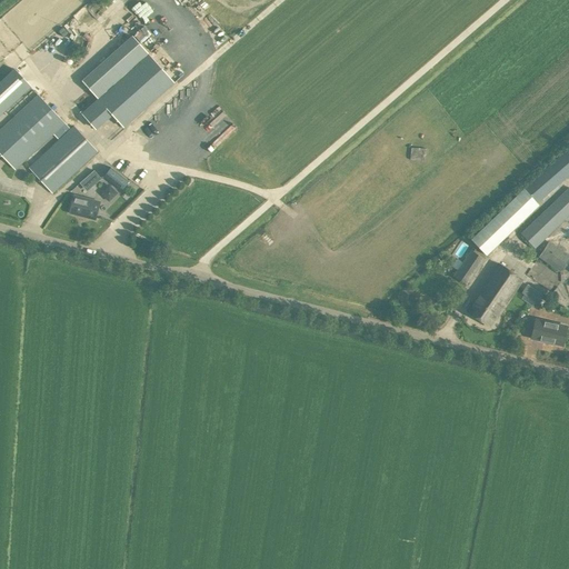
[(137,18),(123,29),(129,36),(142,23),(137,18)]
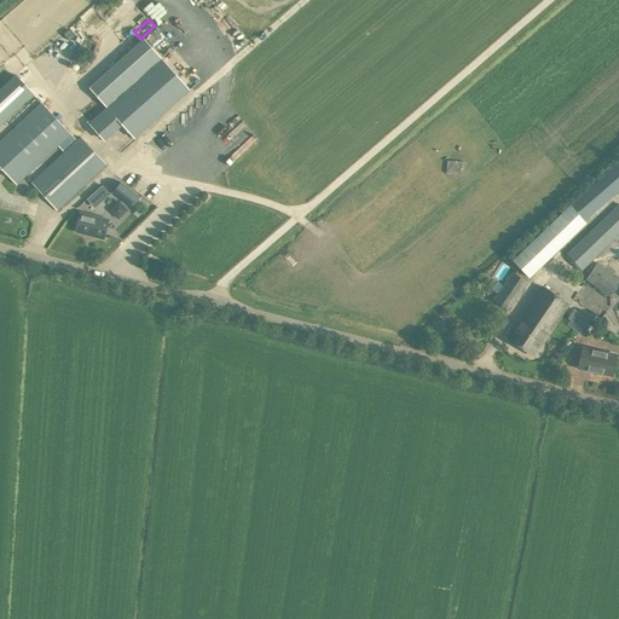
[(99,97),(108,106),(90,123),(104,139),(122,122),(136,138),(190,87),(161,57),(143,38),(90,87),(99,97)]
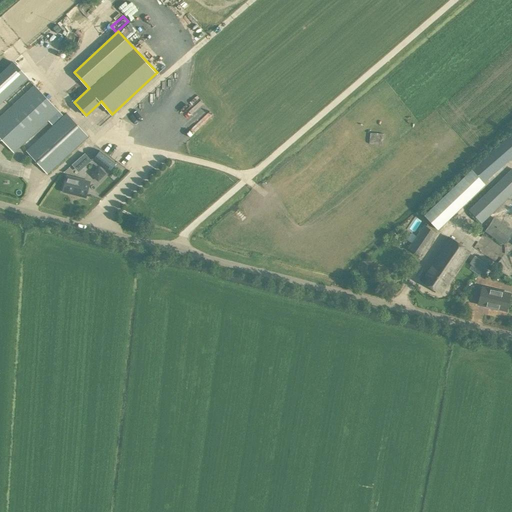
[(0,104),(28,78),(13,62),(0,74),(0,104)]
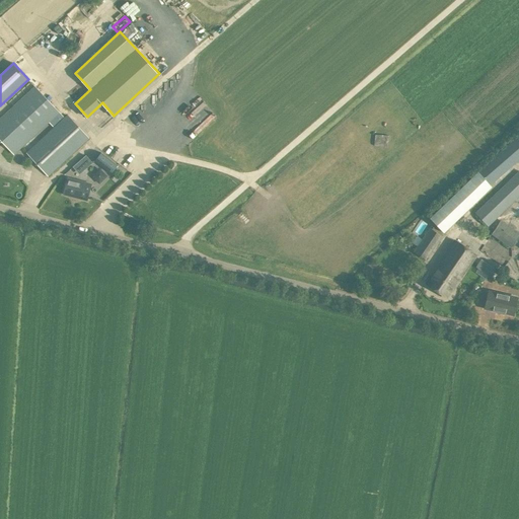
[(60,112),(35,86),(0,119),(0,138),(14,154),(49,123),(53,127),(64,117),(60,112)]
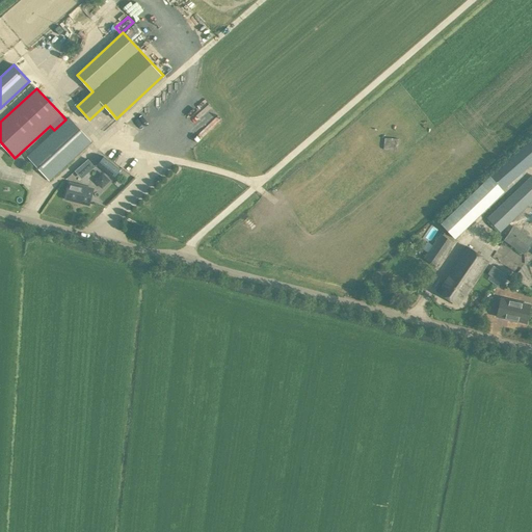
[(50,180),(91,141),(71,118),(28,157),(50,180)]
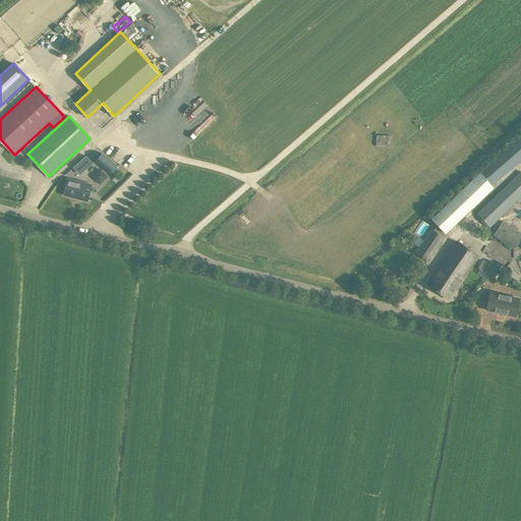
[(390,136),(377,135),(375,146),(389,147),(390,136)]
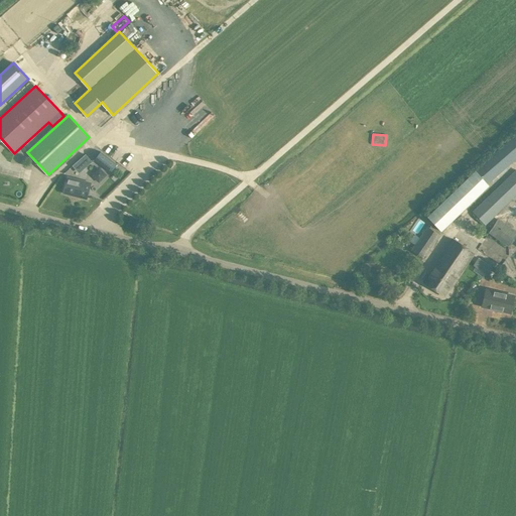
[(515,135),(476,171),(428,218),(441,232),(488,186),(487,184),(515,159),(515,135)]
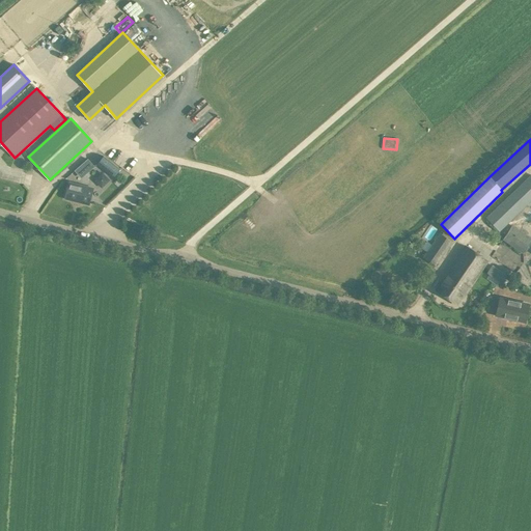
[(88,157),(75,170),(83,178),(96,165),(88,157)]
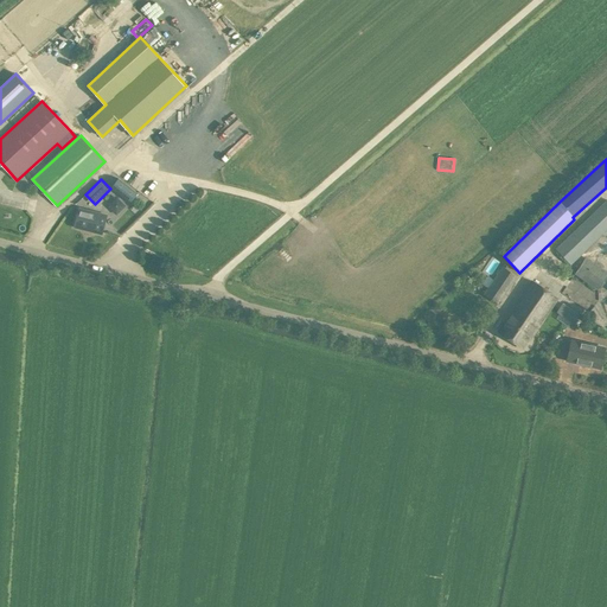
[(138,193),(119,179),(110,189),(129,203),(138,193)]
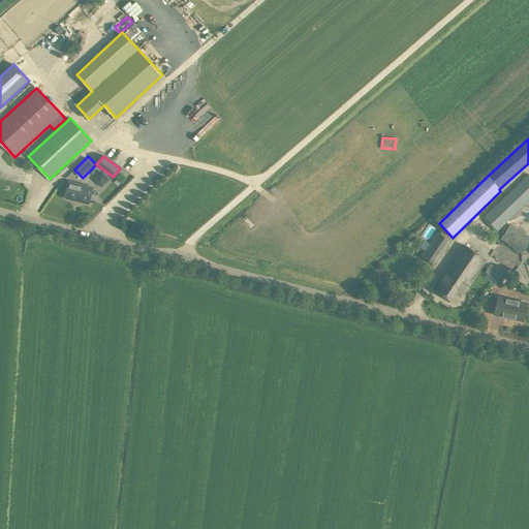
[(102,186),(111,179),(103,170),(95,179),(102,186)]
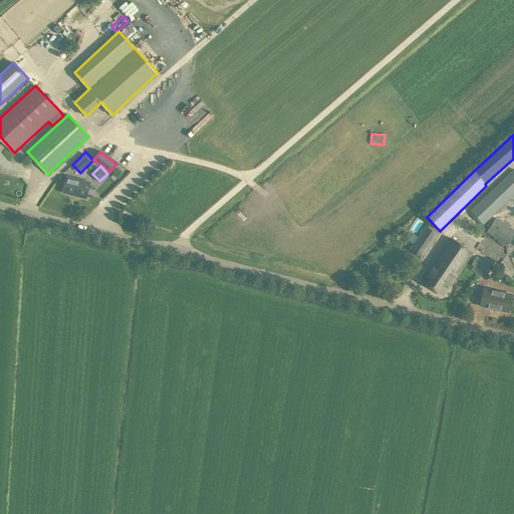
[(484,224),(513,194),(513,170),(471,211),(484,224)]
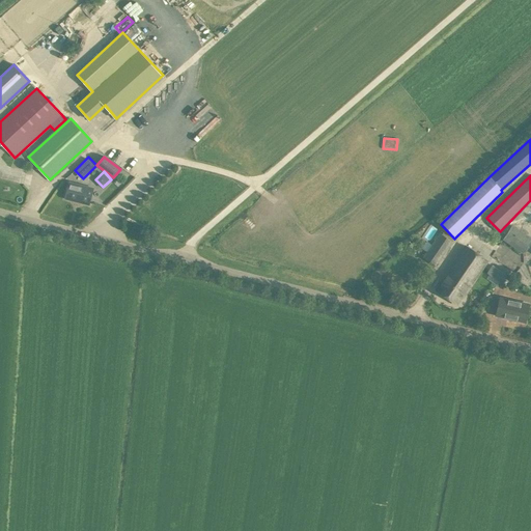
[(90,204),(93,188),(70,183),(66,198),(90,204)]
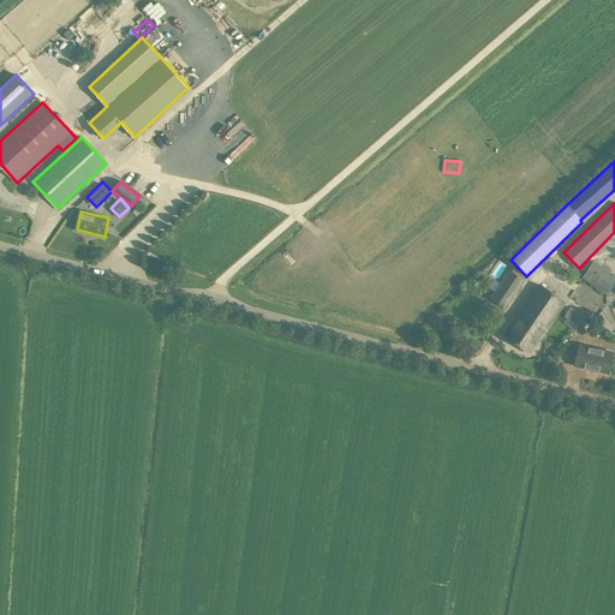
[(607,294),(614,281),(614,276),(593,262),(583,279),(607,294)]
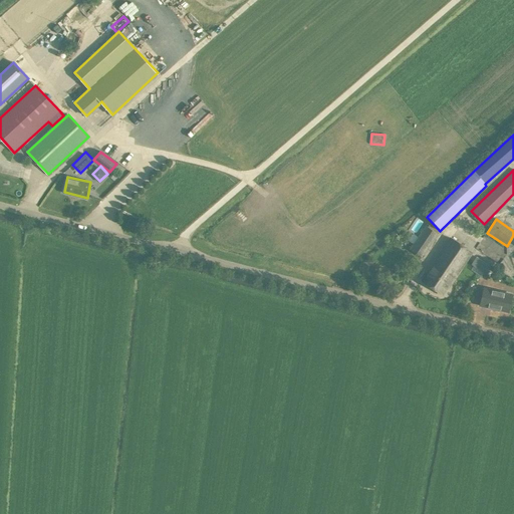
[(422,258),(438,234),(429,229),(430,227),(428,225),(411,250),(422,258)]
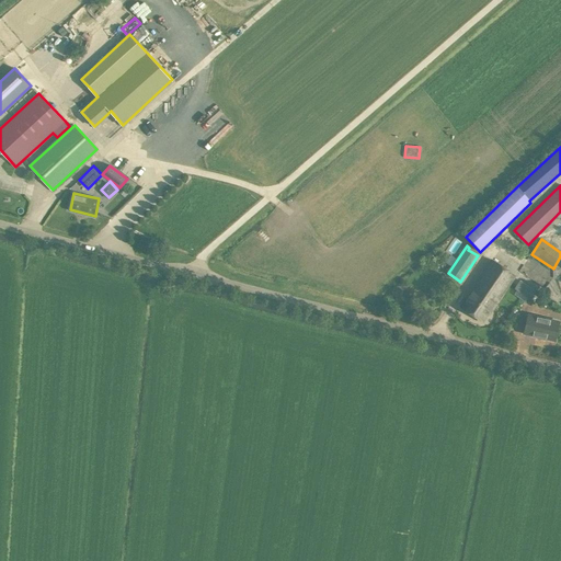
[(484,322),(516,276),(492,261),(461,307),(484,322)]
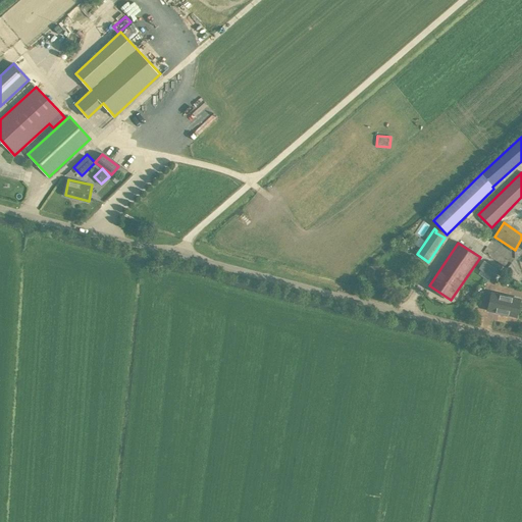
[(478,274),(484,278),(488,280),(490,277),(492,278),(498,270),(484,262),(479,269),(481,270),(478,274)]
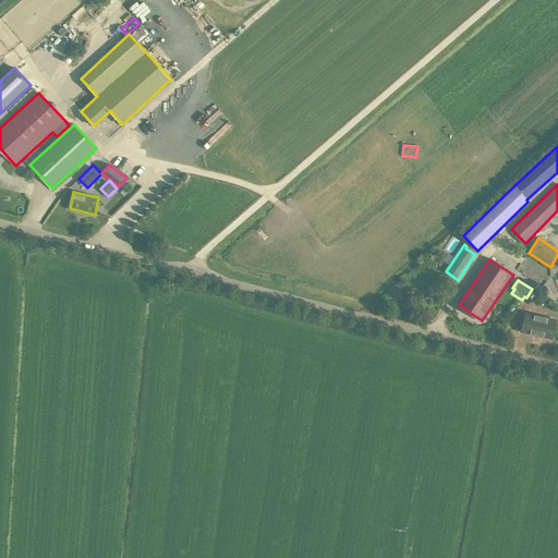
[(552,339),(556,320),(526,313),(522,331),(552,339)]
